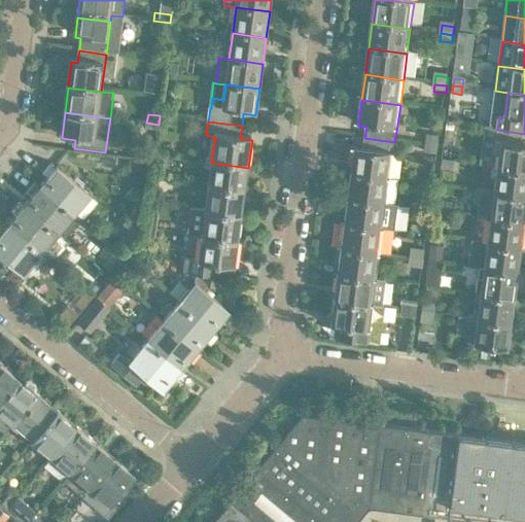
[(159,125),(146,123),(145,133),(158,134),(159,125)]
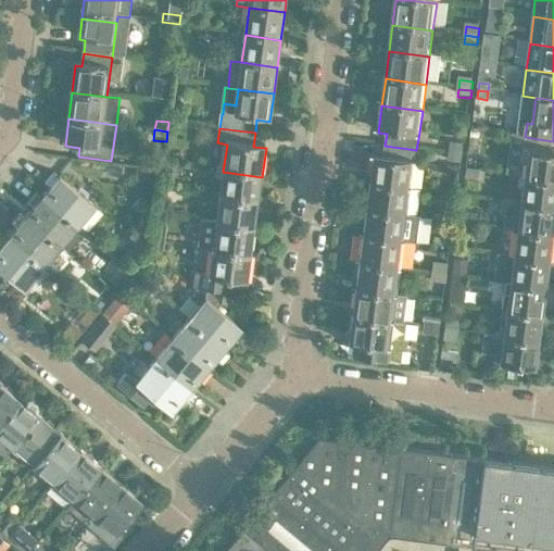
[(553,141),(525,137),(523,151),(524,151),(523,163),(527,164),(525,178),(553,183),(553,154),(551,154),(553,141)]
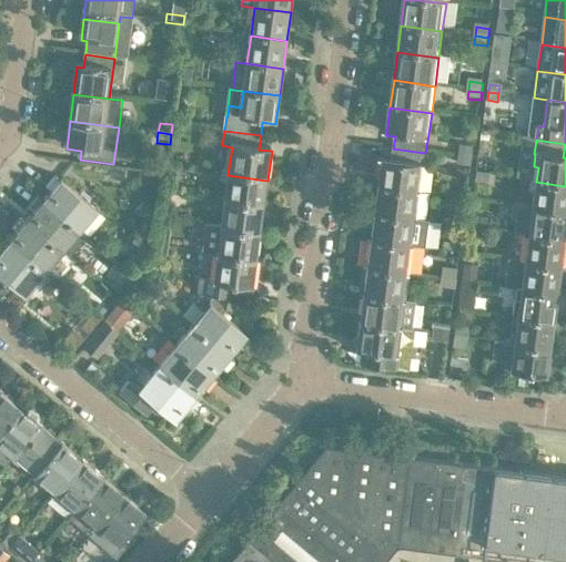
[(425,153),(393,149),(392,162),(383,161),(380,188),(421,194),(424,166),(425,153)]
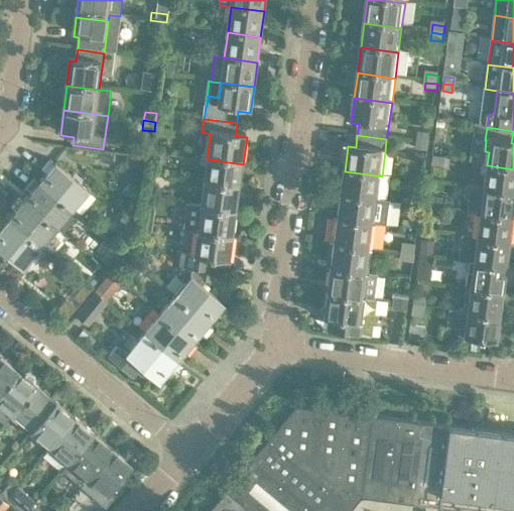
[(418,136),(417,143),(429,145),(429,137),(418,136)]
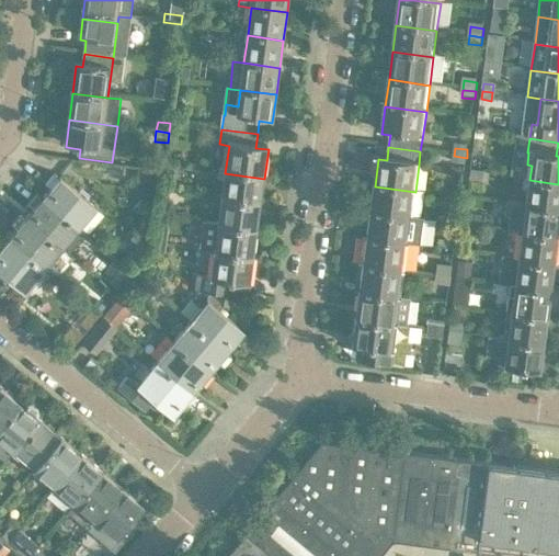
[(467,158),(454,156),(453,166),(465,167),(467,158)]
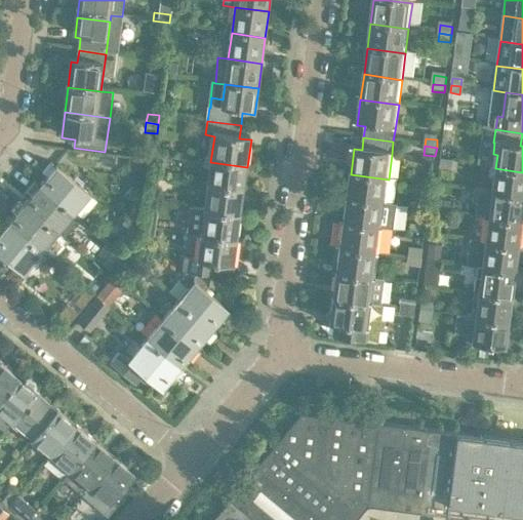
[(453,163),(441,161),(440,170),(452,171),(453,163)]
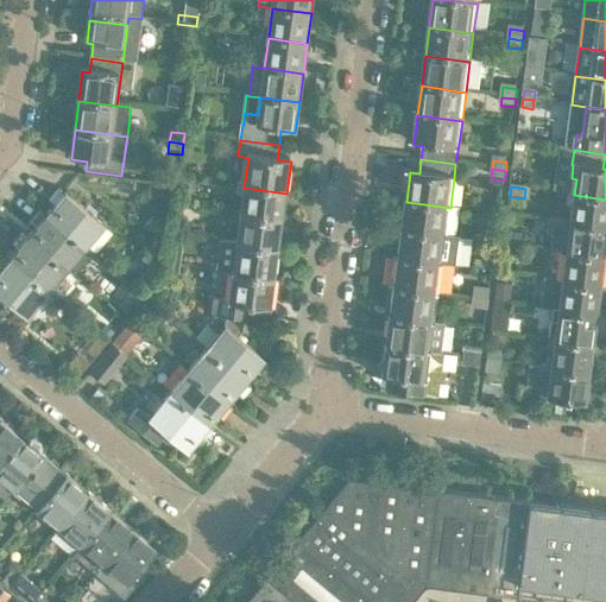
[(286,194),(244,188),(240,217),(283,223),(286,194)]
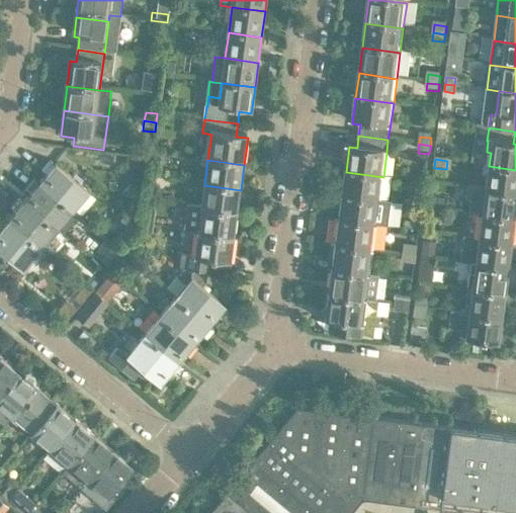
[(515,170),(489,166),(485,165),(483,177),(488,177),(486,190),(515,194),(515,170)]
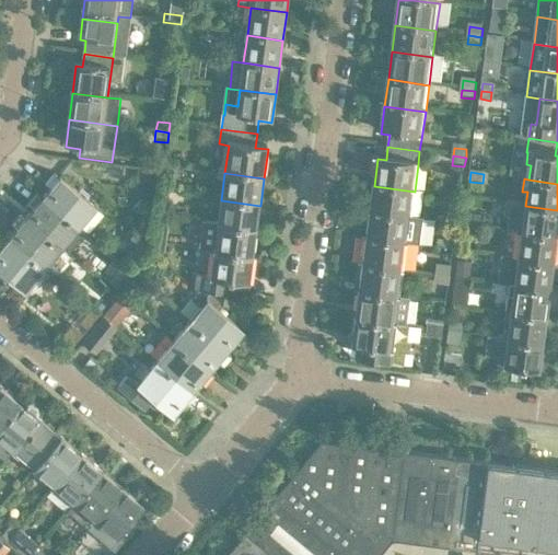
[(60,180),(43,201),(80,232),(97,210),(60,180)]
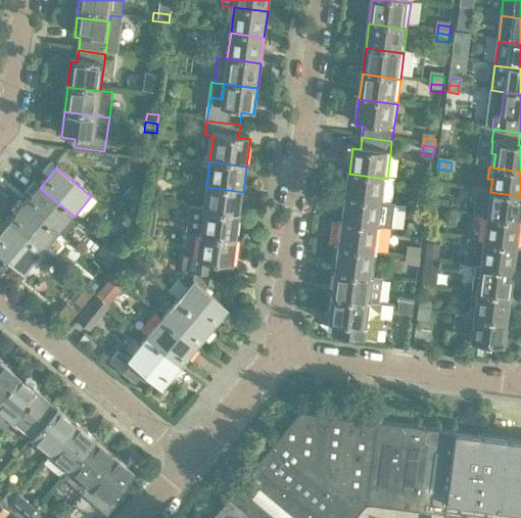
[(387,179),(349,174),(345,199),(384,204),(387,179)]
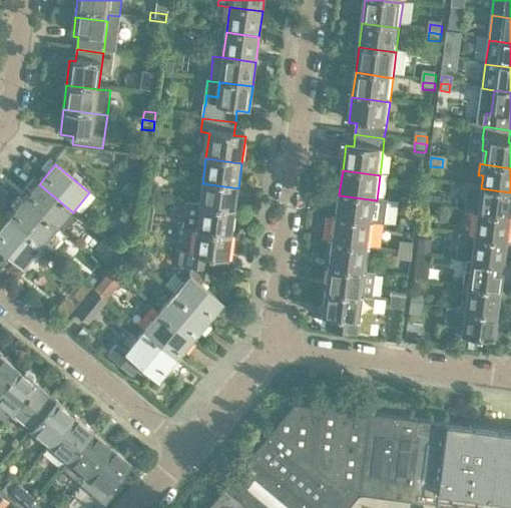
[(238,188),(202,183),(199,208),(235,212),(238,188)]
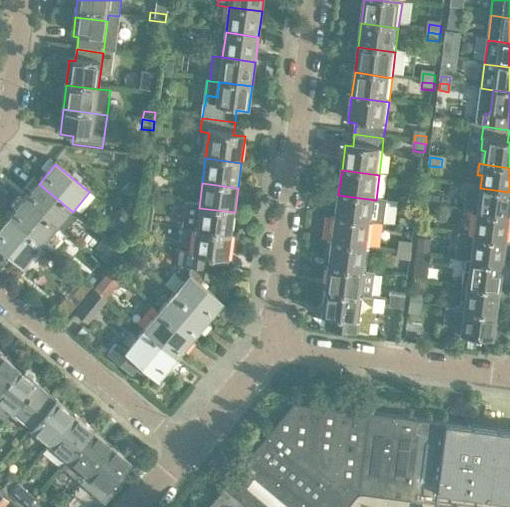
[(39,184),(24,203),(57,231),(73,212),(39,184)]
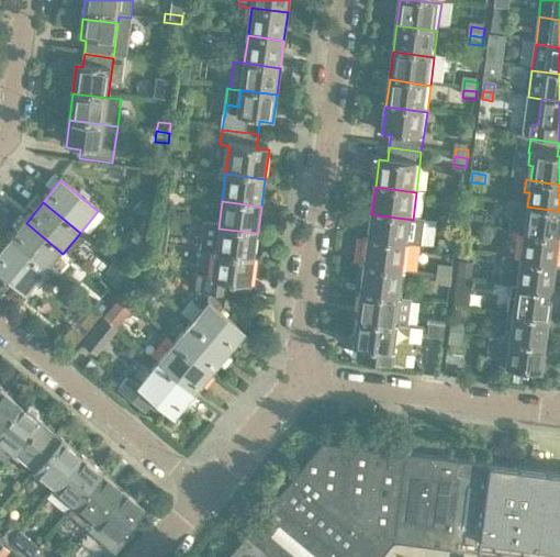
[(559,211),(527,207),(523,207),(521,219),(526,220),(524,234),(559,238),(559,211)]
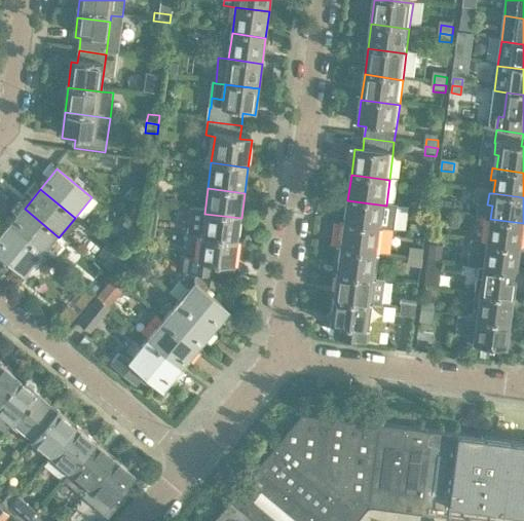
[(386,206),(347,200),(344,226),(382,231),(386,206)]
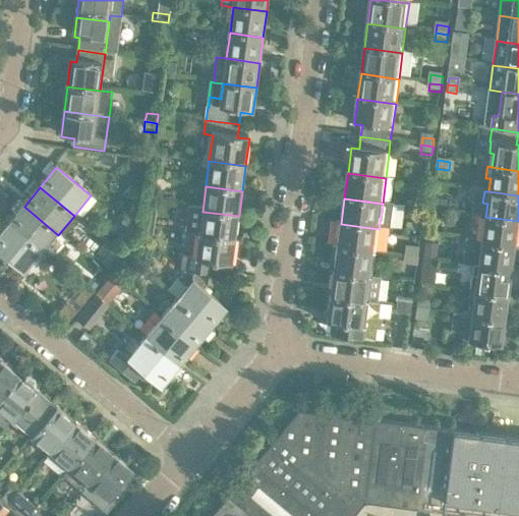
[(425,210),(426,202),(414,199),(413,208),(425,210)]
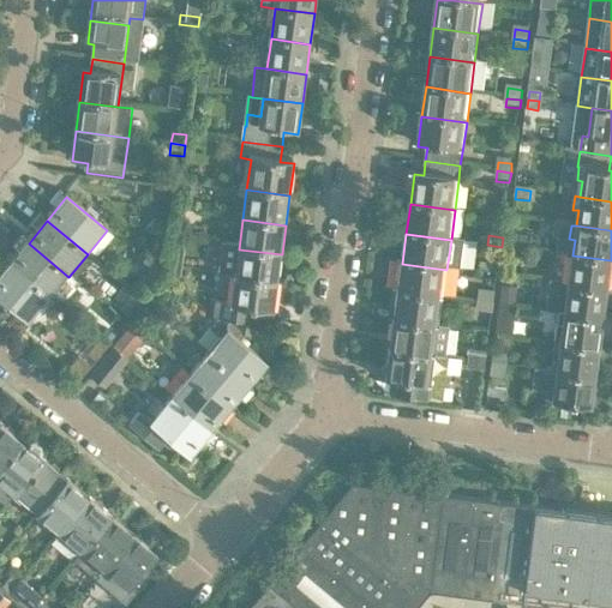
[(513,248),(525,251),(527,251),(528,239),(514,238),(513,248)]
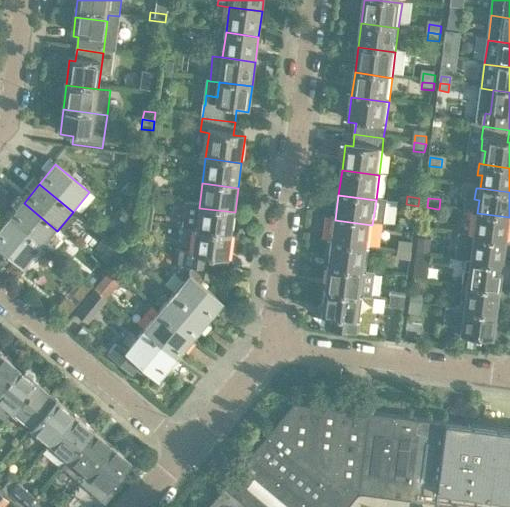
[(24,203),(8,221),(42,249),(57,231),(24,203)]
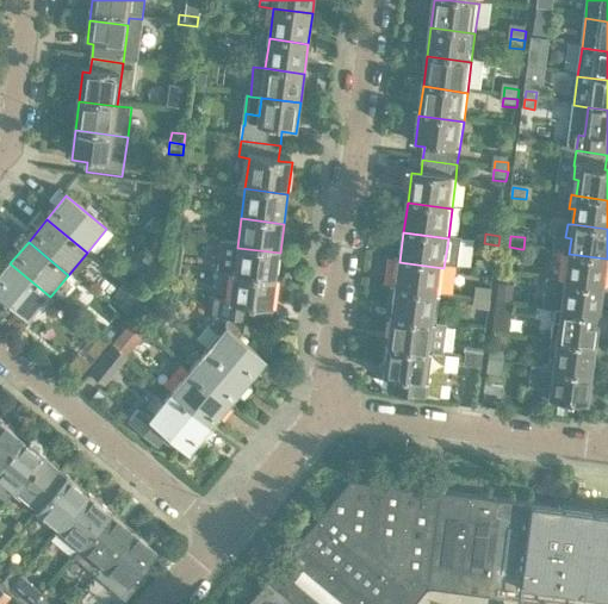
[(277,282),(280,253),(237,248),(222,246),(217,275),(234,276),(277,282)]
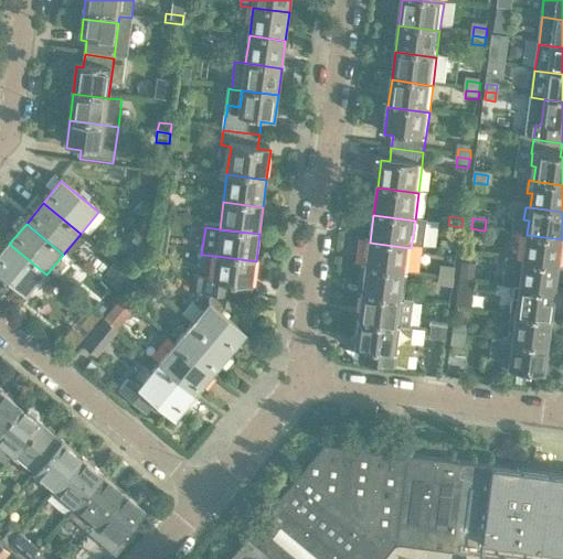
[(481,239),(482,230),(471,228),(468,228),(467,238),(481,239)]
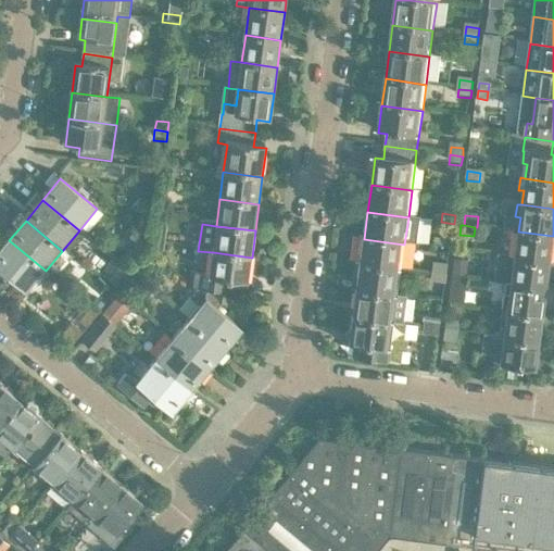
[(553,236),(518,232),(513,230),(512,243),(516,243),(515,259),(550,263),(553,236)]
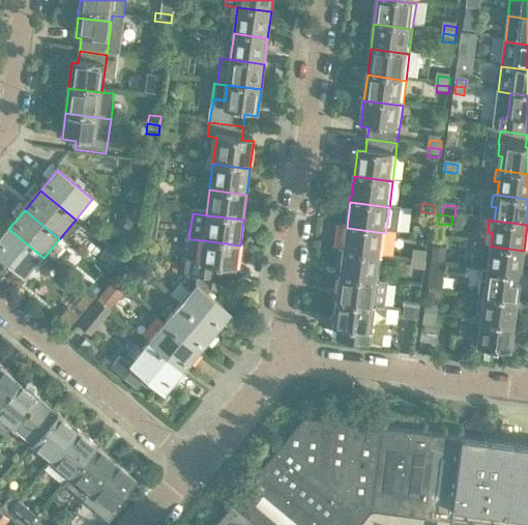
[(385,233),(347,228),(344,253),(382,258),(385,233)]
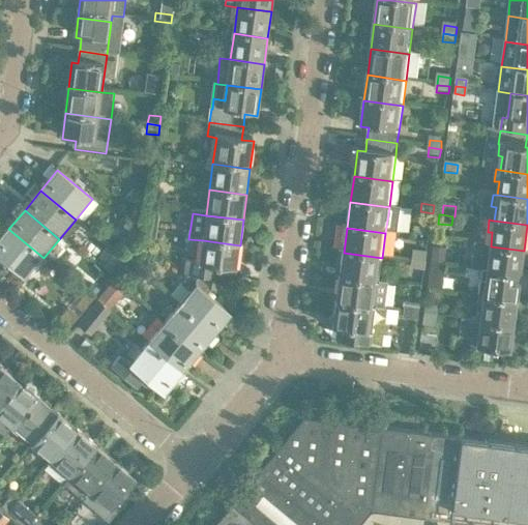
[(44,258),(8,229),(0,238),(0,259),(26,280),(44,258)]
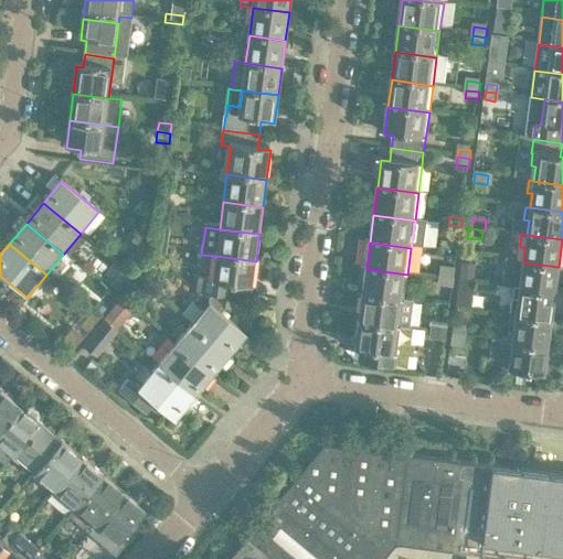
[(253,289),(256,261),(216,256),(213,282),(199,280),(197,296),(210,297),(211,297),(229,299),(237,300),(240,287),(253,289)]
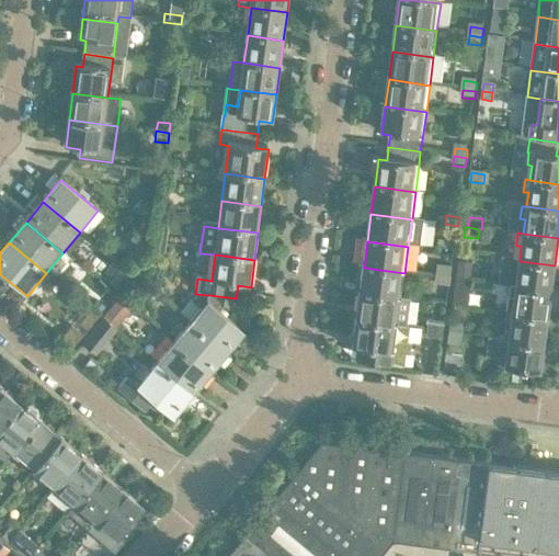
[(555,265),(520,261),(514,260),(513,272),(517,273),(515,287),(551,293),(555,265)]
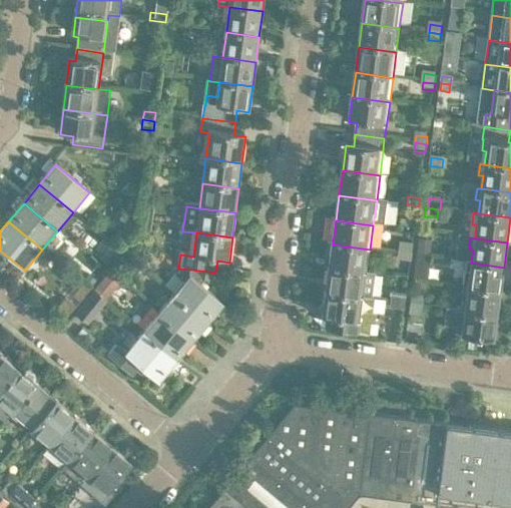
[(419,278),(432,279),(433,243),(420,242),(419,278)]
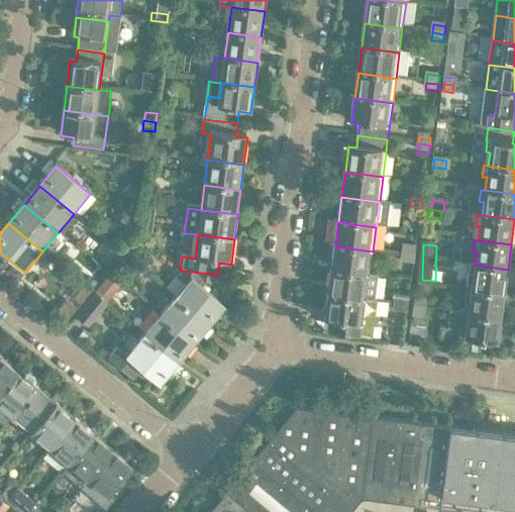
[(373,251),(335,246),(332,272),(370,276),(373,251)]
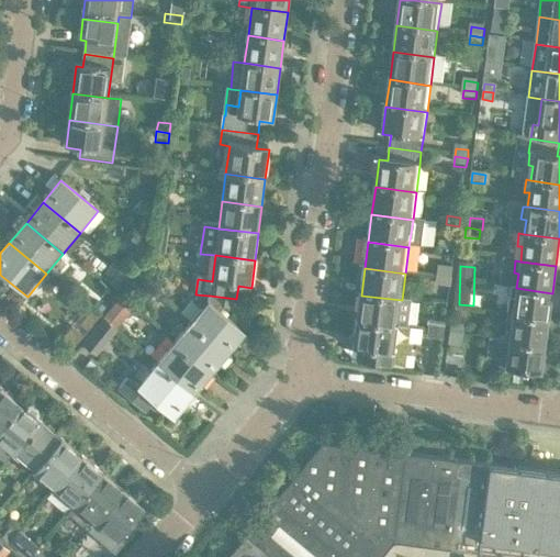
[(439,269),(438,278),(451,280),(452,271),(439,269)]
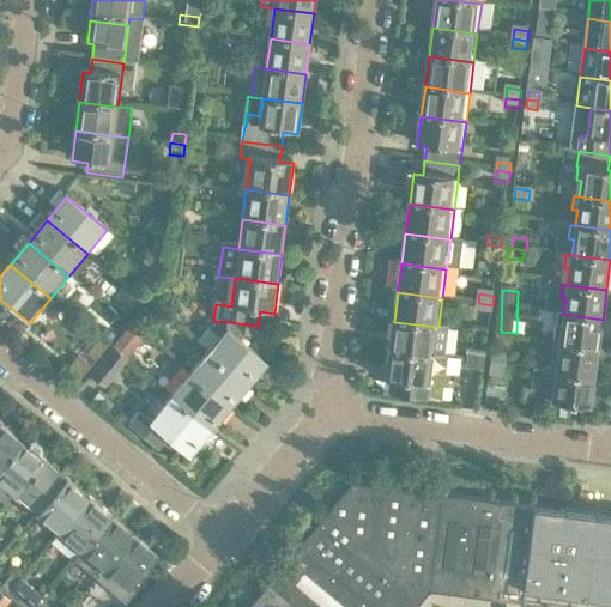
[(132,297),(120,311),(132,320),(143,307),(132,297)]
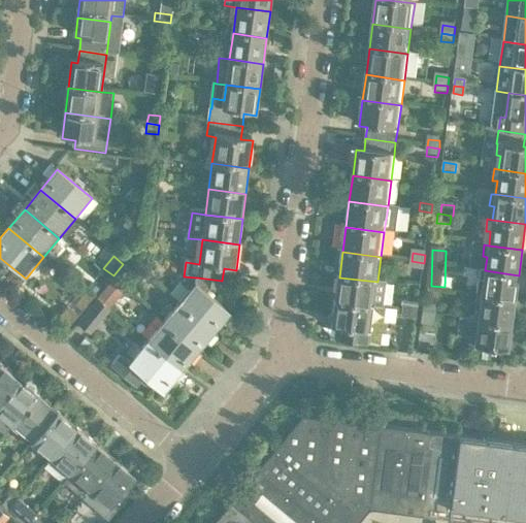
[(424,263),(412,261),(411,269),(423,271),(424,263)]
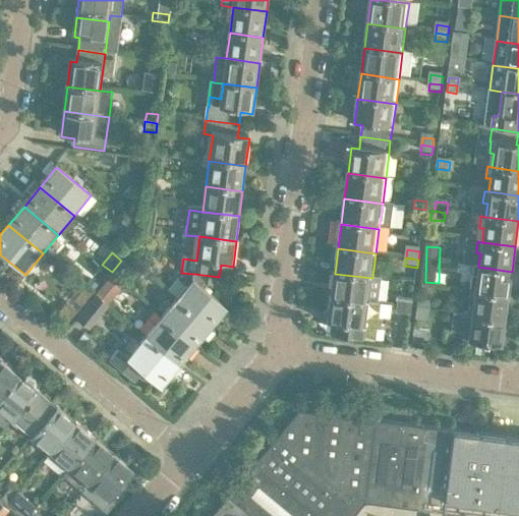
[(512,272),(478,267),(474,266),(472,278),(477,279),(475,292),(508,296),(512,272)]
